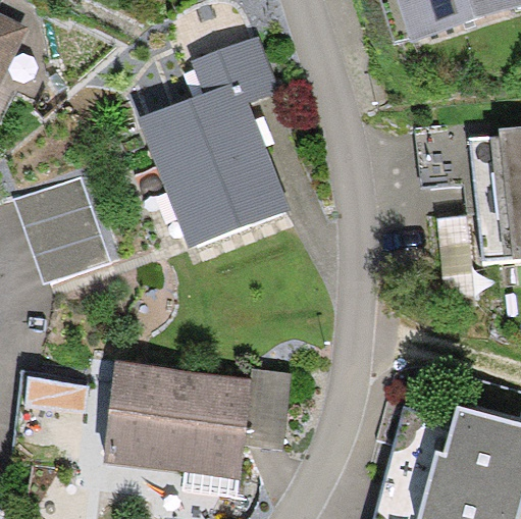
[(399,0),(412,39),(520,2),(520,0),(399,0)]
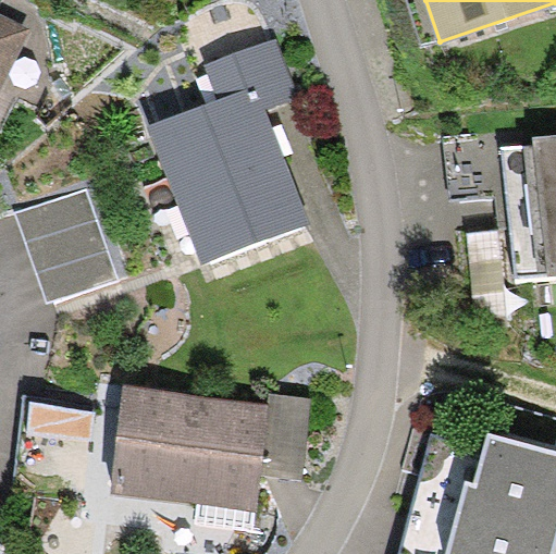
[(0,87),(3,81),(28,27),(0,13),(0,87)]
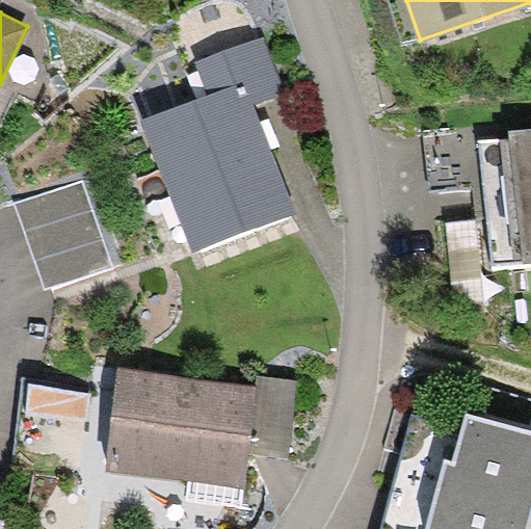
[(212,96),(143,122),(191,252),(294,213),(263,128),(254,104),(284,93),(263,37),(198,61),(212,96)]
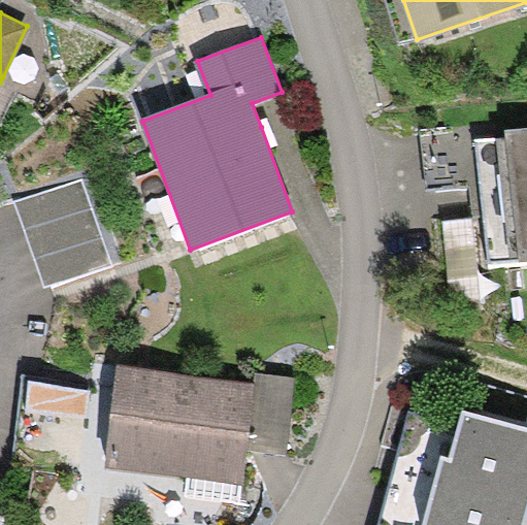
[(481,199),(487,264),(526,259),(526,135),(474,140),(481,199)]
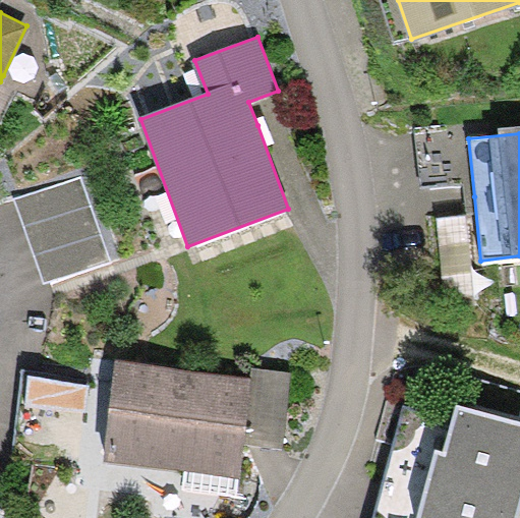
[(78,176),(13,197),(41,281),(106,259),(78,176)]
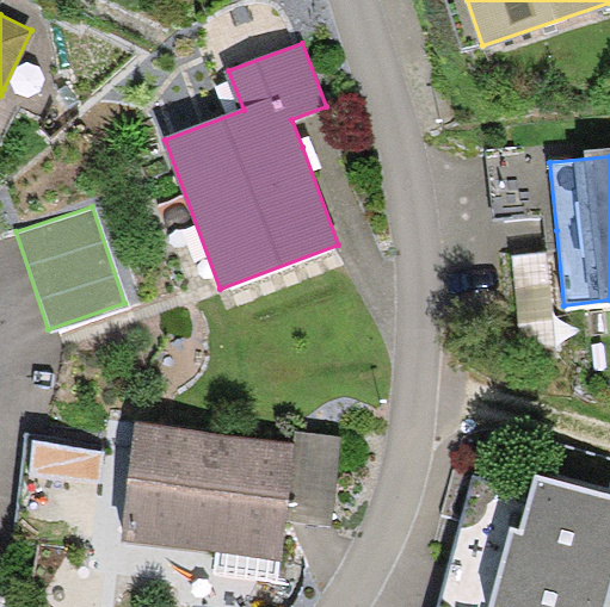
[(140,423),(125,540),(279,561),(284,520),(294,443),(233,435),(140,423)]
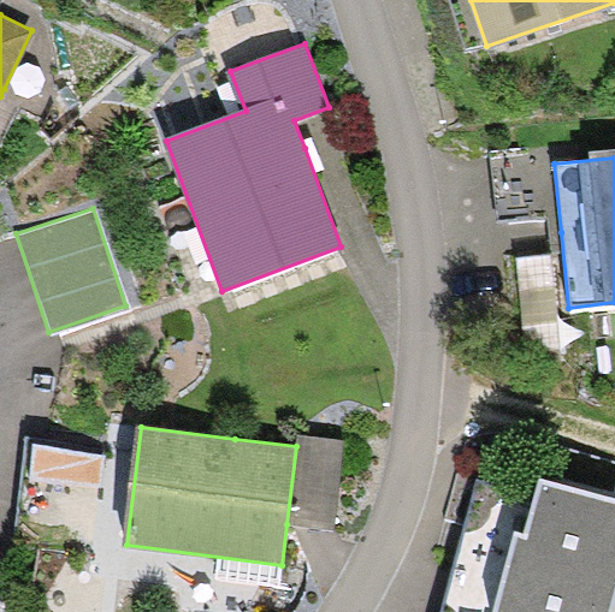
[(296,446),(287,524),(333,530),(346,439),(300,434),(296,446)]
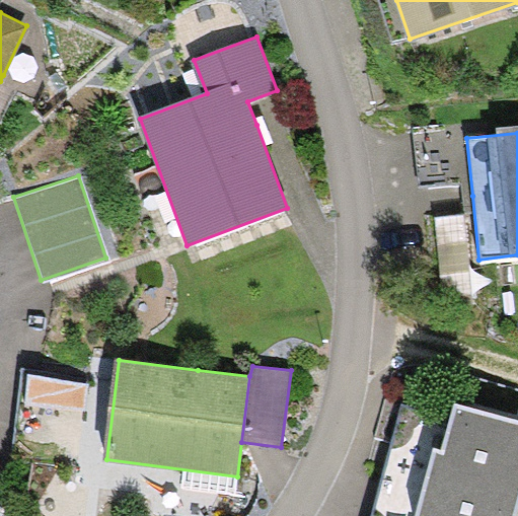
[(452,418),(404,406),(392,448),(373,515),(516,515),(517,511),(517,421),(455,404),(452,418)]
